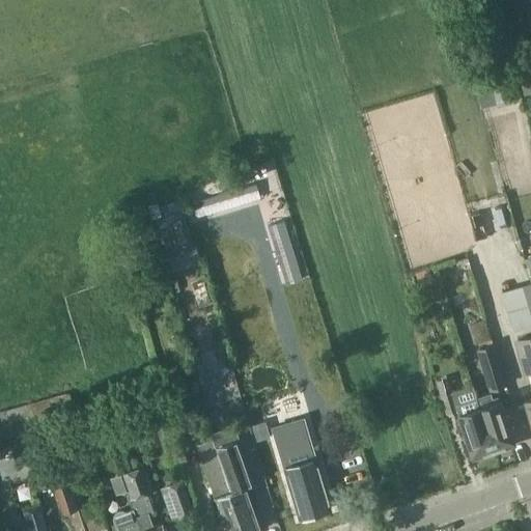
[(503,86),(519,83),(516,73),(501,77),(503,86)]
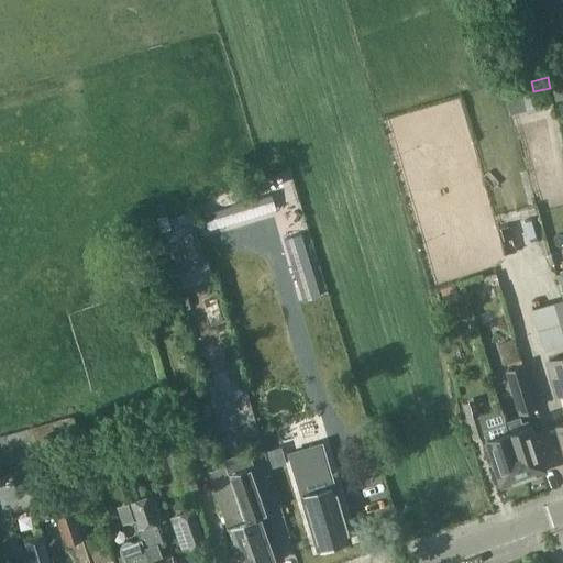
[(549,88),(529,92),(522,95),(523,98),(527,113),(553,108),(549,88)]
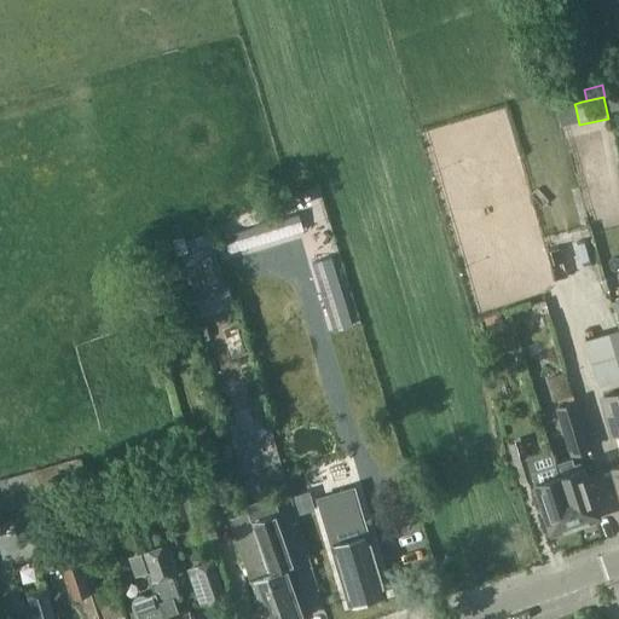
[(307,191),(294,196),(298,207),(312,202),(307,191)]
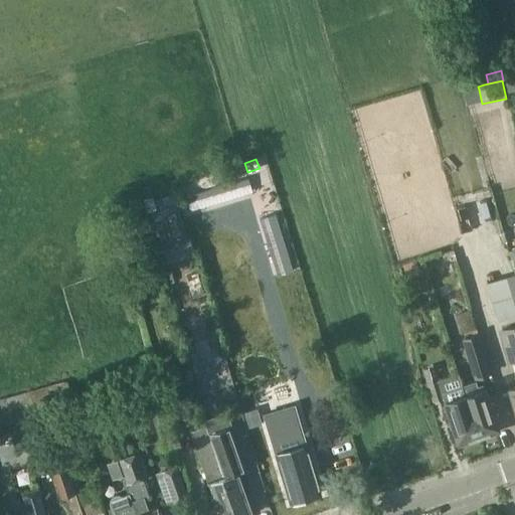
[(154,198),(145,200),(148,212),(157,210),(154,198)]
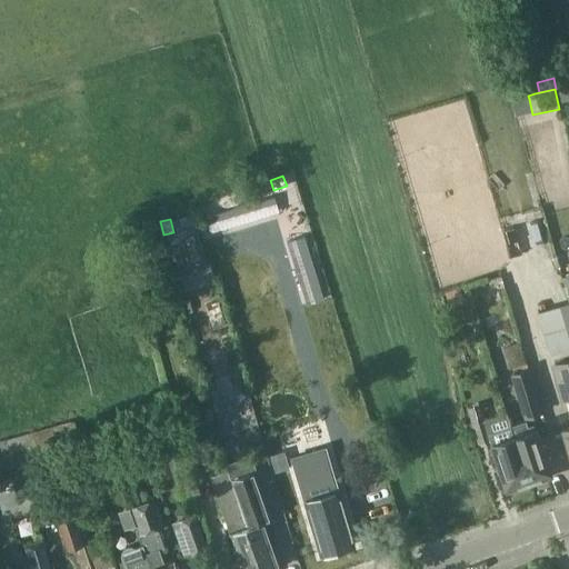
[(207,266),(197,230),(168,238),(178,273),(196,269),(207,266)]
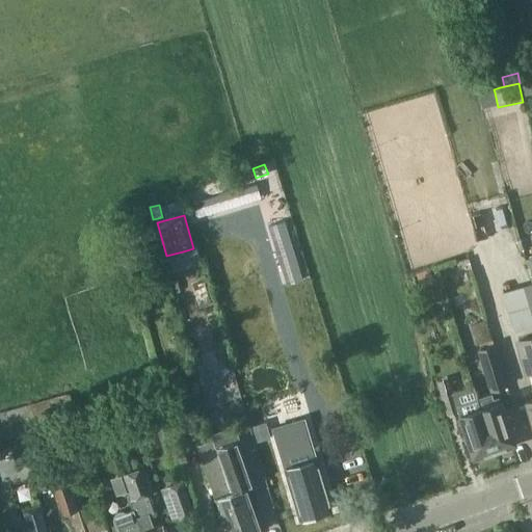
[(430,269),(417,273),(421,287),(434,283),(430,269)]
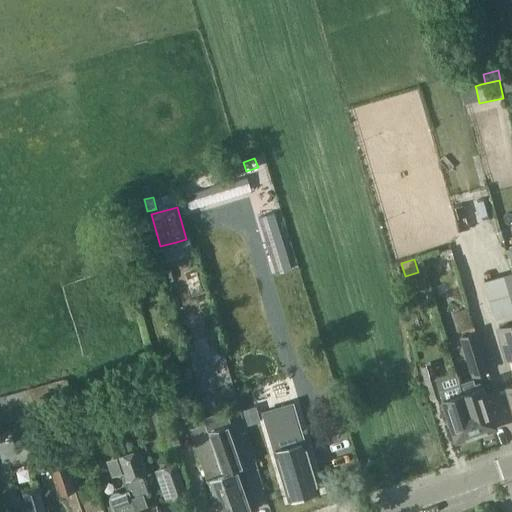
[(511,314),(511,281),(509,273),(484,280),(496,319),(511,314)]
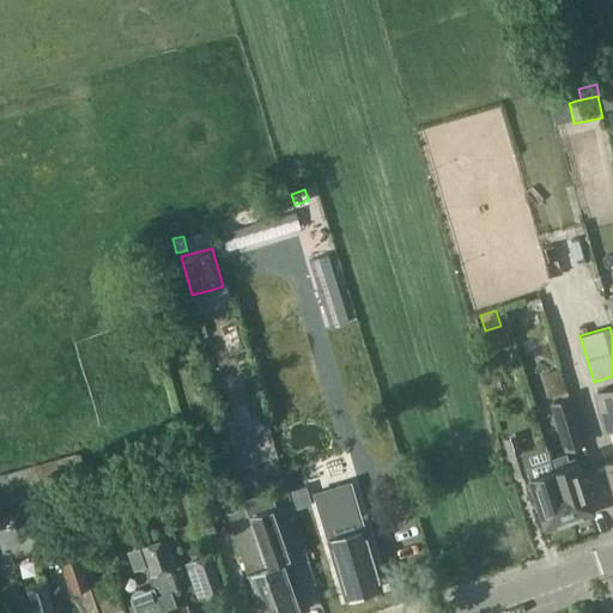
[(612,429),(612,388),(595,394),(607,431),(612,429)]
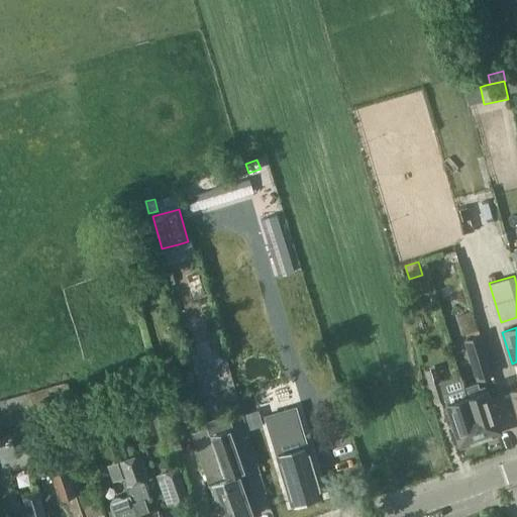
[(487,351),(484,343),(482,335),(464,339),(476,381),(493,376),(487,351)]
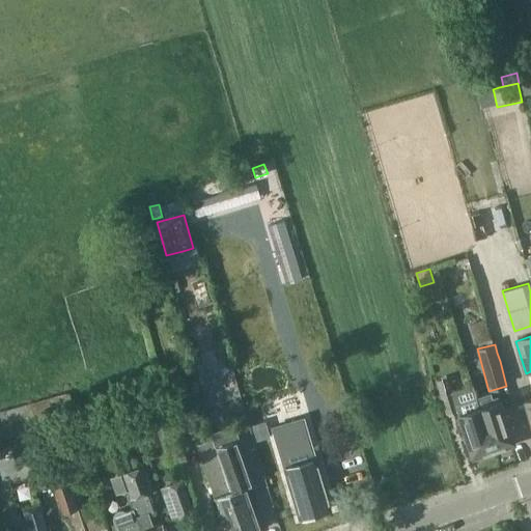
[(456,406),(452,388),(440,391),(445,413),(457,410),(456,406)]
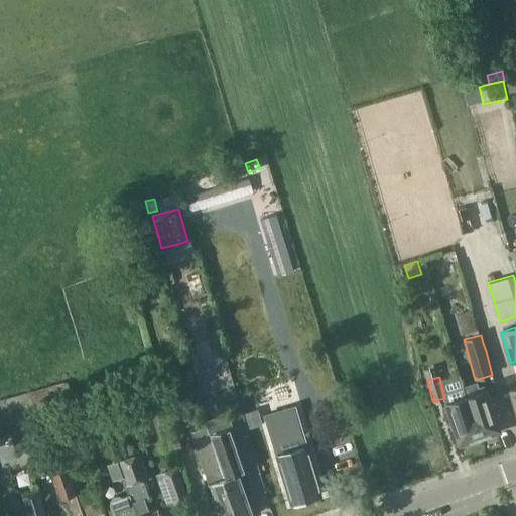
[(477,383),(463,387),(479,438),(500,431),(486,390),(480,392),(477,383)]
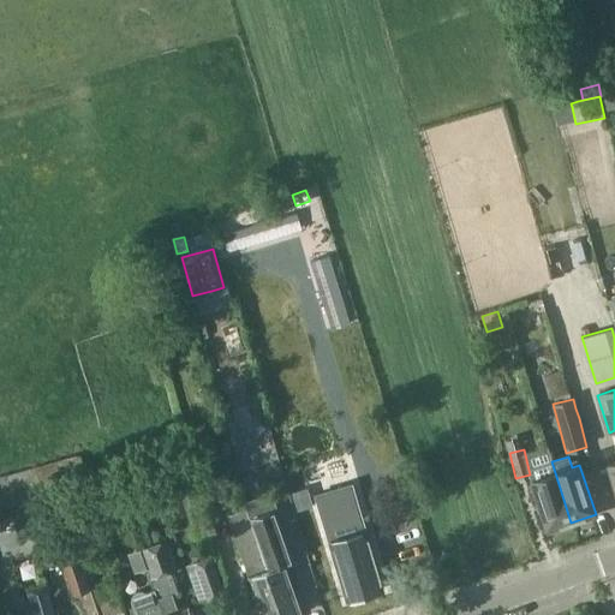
[(76,458),(0,477),(0,511),(84,489),(76,458)]
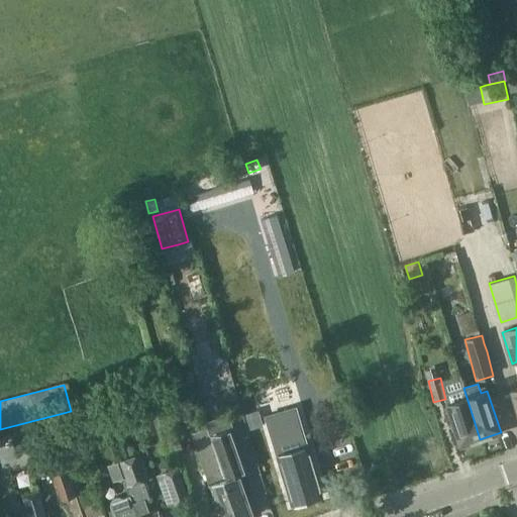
[(480,439),(463,388),(444,395),(460,445),(480,439)]
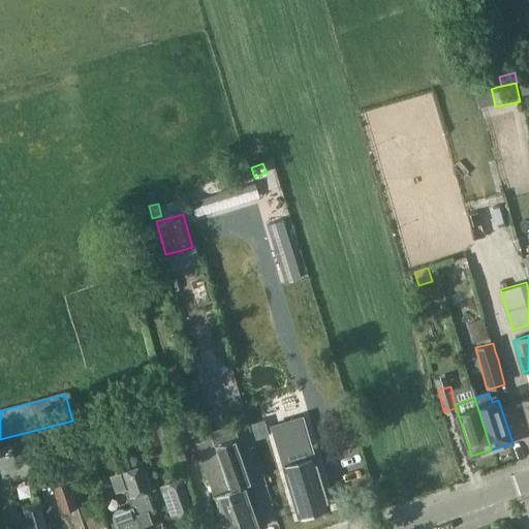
[(329,506),(303,416),(272,426),(299,516),(329,506)]
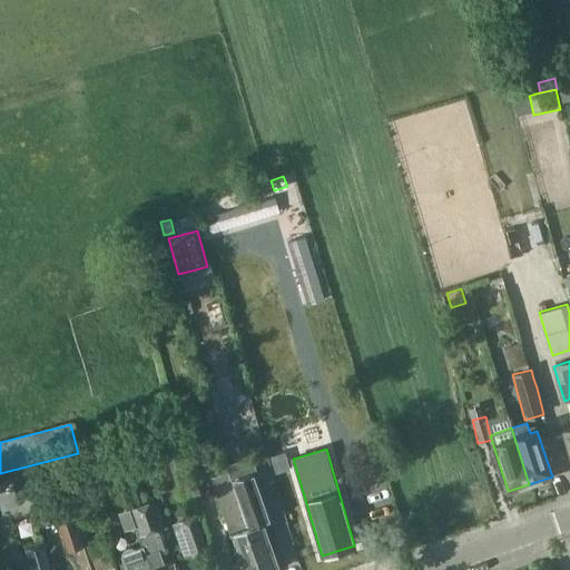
[(251,458),(226,465),(228,471),(227,472),(236,500),(246,529),(245,529),(259,569),(277,569),(287,567),(273,523),(274,522),(251,458)]
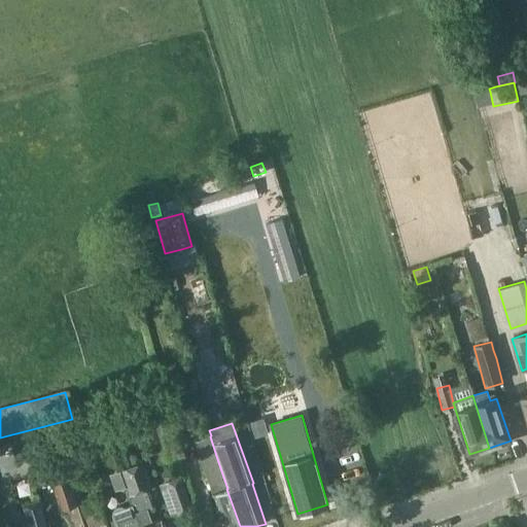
[(11,443),(16,462),(50,453),(45,433),(11,443)]
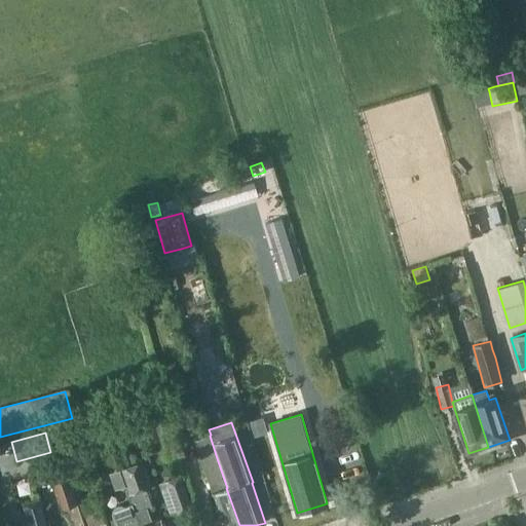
[(210,436),(194,441),(208,479),(222,520),(214,523),(215,525),(239,525),(226,488),(227,488),(218,461),(210,436)]
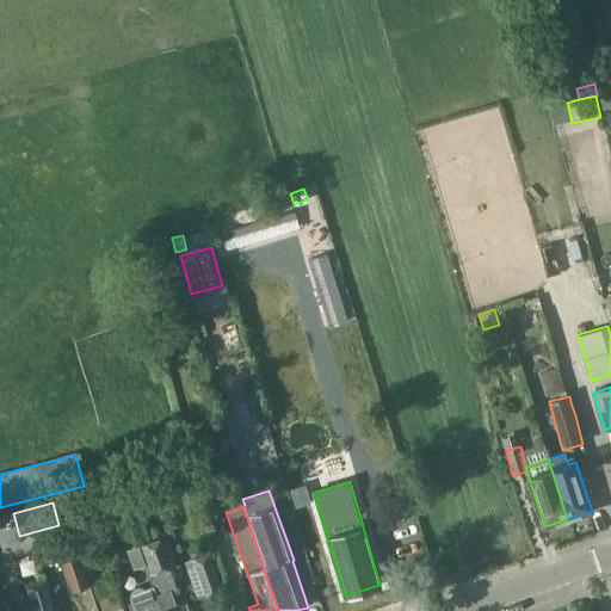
[(155,592),(161,610),(190,610),(187,602),(177,605),(172,590),(178,588),(171,567),(177,566),(166,535),(140,544),(156,590),(154,591),(155,592)]
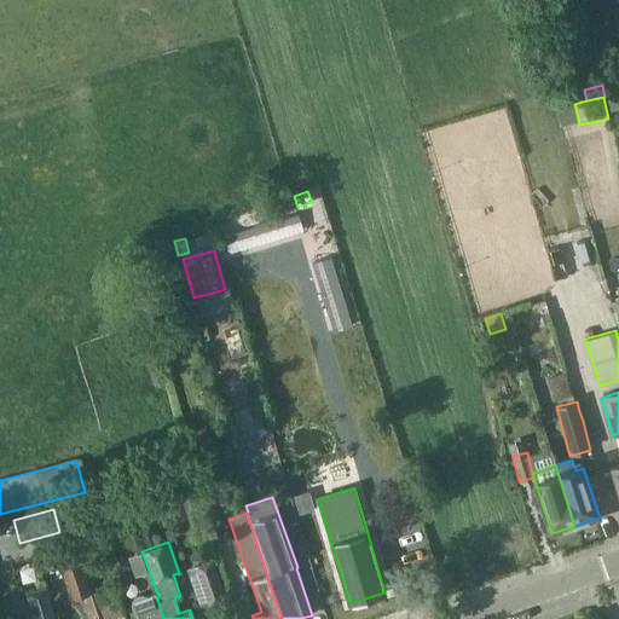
[(91,594),(79,554),(41,565),(44,572),(63,566),(73,599),(91,594)]
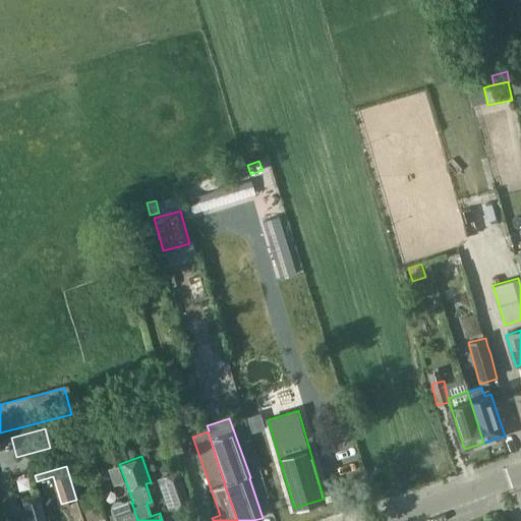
[(180,470),(164,476),(175,509),(191,504),(180,470)]
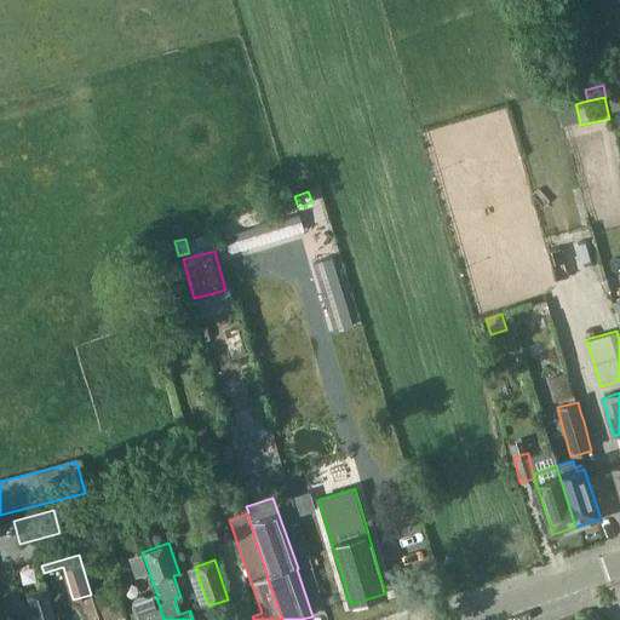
[(103,619),(124,619),(114,584),(95,590),(103,619)]
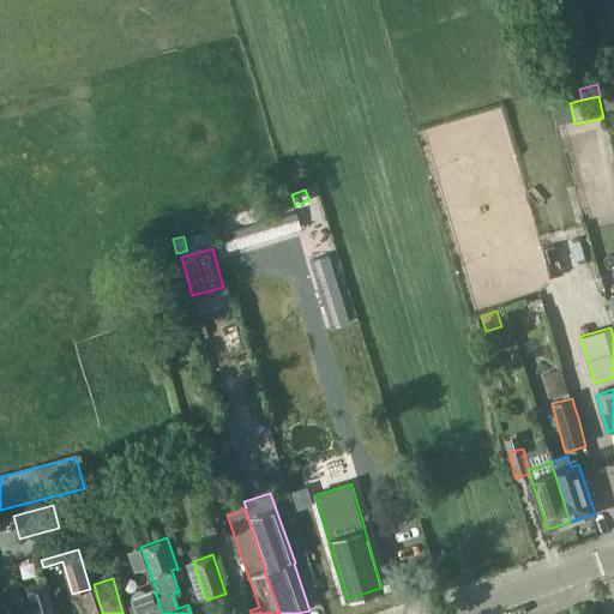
[(28,589),(35,613),(54,613),(46,584),(28,589)]
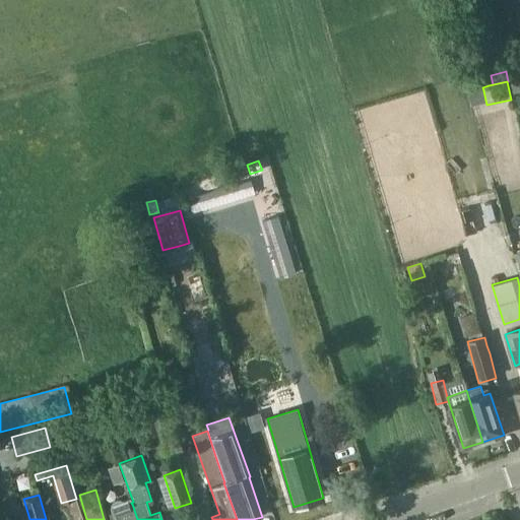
[(131,503),(128,504),(126,501),(123,499),(119,499),(116,500),(113,503),(112,507),(113,510),(113,513),(115,519),(117,519),(118,519),(137,519),(132,504),(131,503)]
